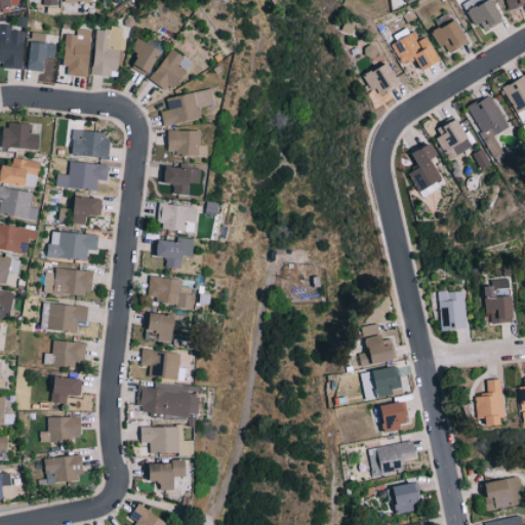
[(479,33),(502,22),(492,0),(467,0),(465,1),(479,33)]
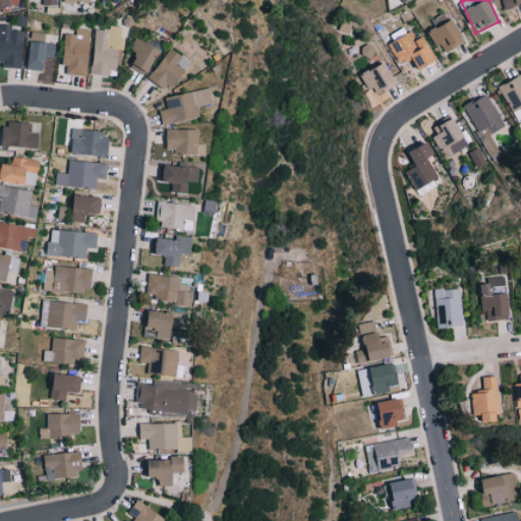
[(520,0),(501,0),(504,9),(520,4),(520,0)]
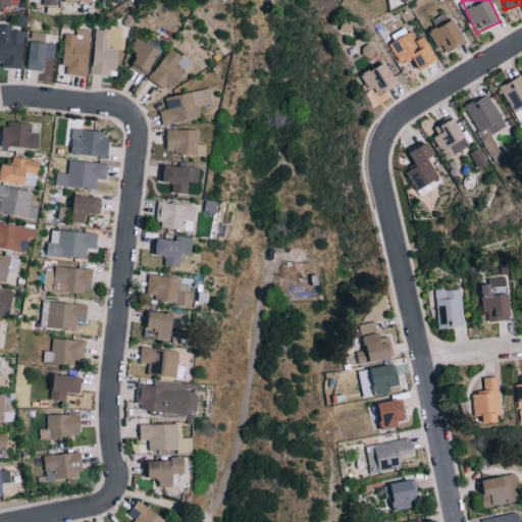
[(431,31),(441,53),(465,43),(450,11),(432,19),(436,28),(431,31)]
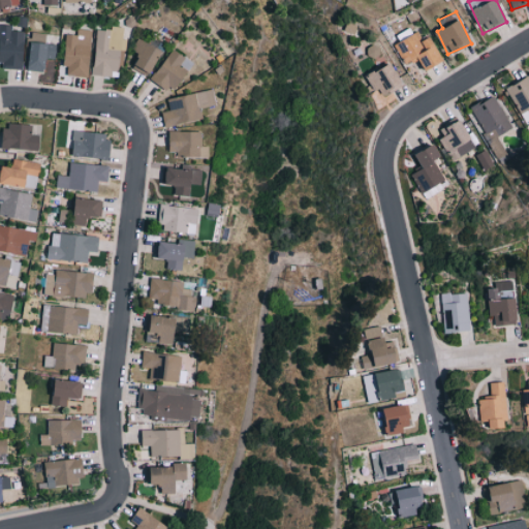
[(12,25),(0,23),(0,38),(0,39),(0,38),(0,67),(24,69),(25,31),(12,30),(12,25)]
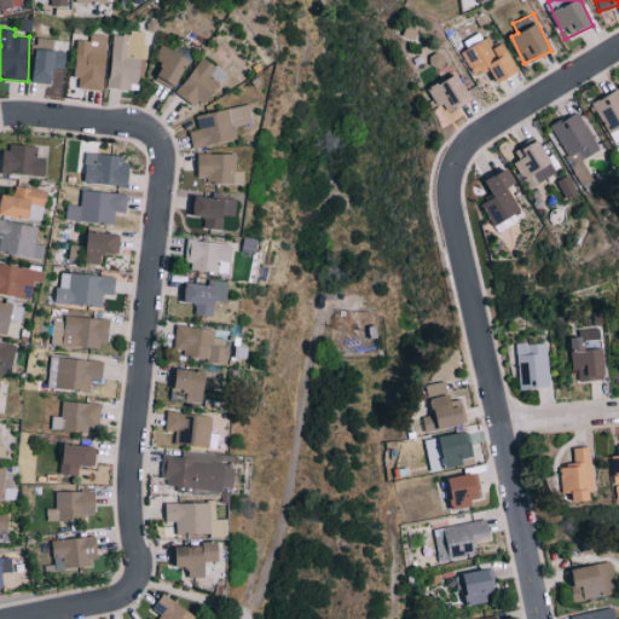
[(113,32),(110,86),(140,87),(142,53),(143,53),(144,34),(113,32)]
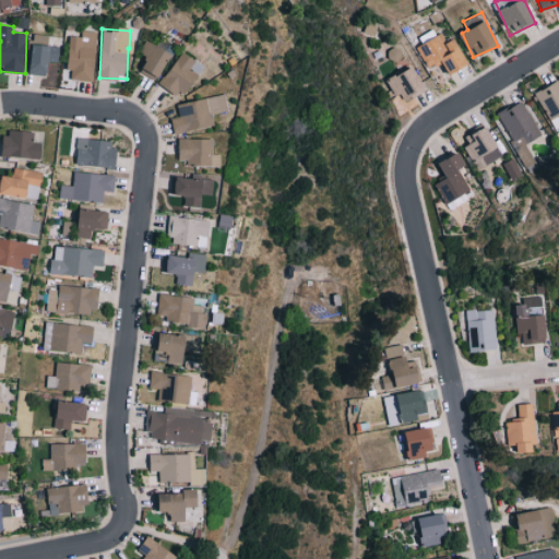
[(95,80),(96,31),(82,31),(82,36),(71,36),(69,79),(95,80)]
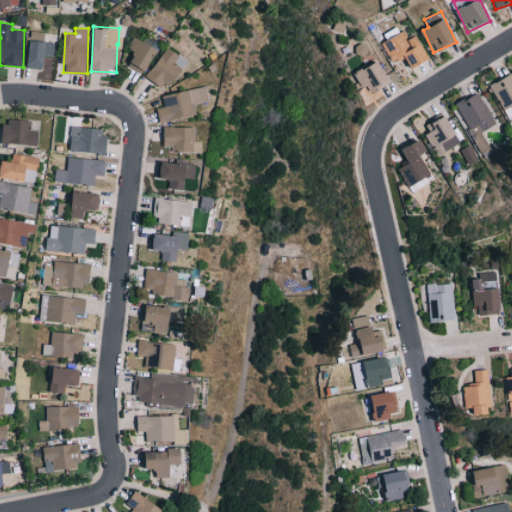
[(29,68),(45,69),(45,56),(54,56),(55,42),(45,42),(45,32),(31,31),(29,68)]
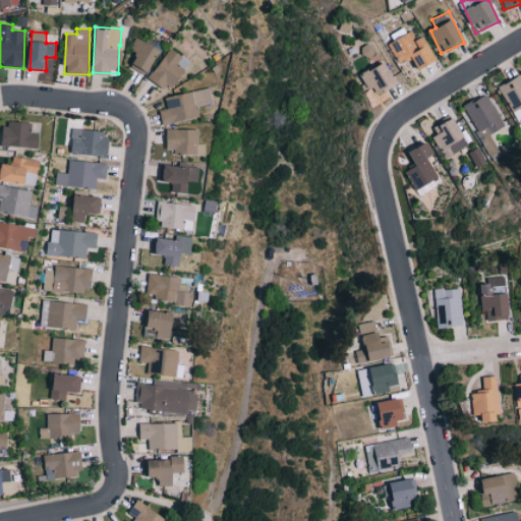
[(437,63),(425,37),(415,41),(412,33),(389,43),(398,65),(413,58),(418,71),(437,63)]
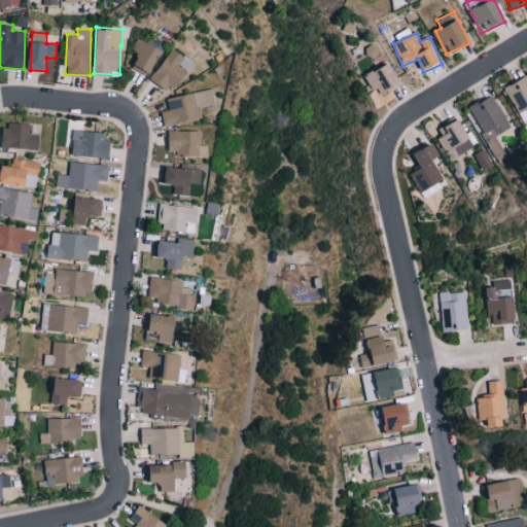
[(132,49),(140,54),(133,69),(149,77),(163,48),(138,37),(132,49)]
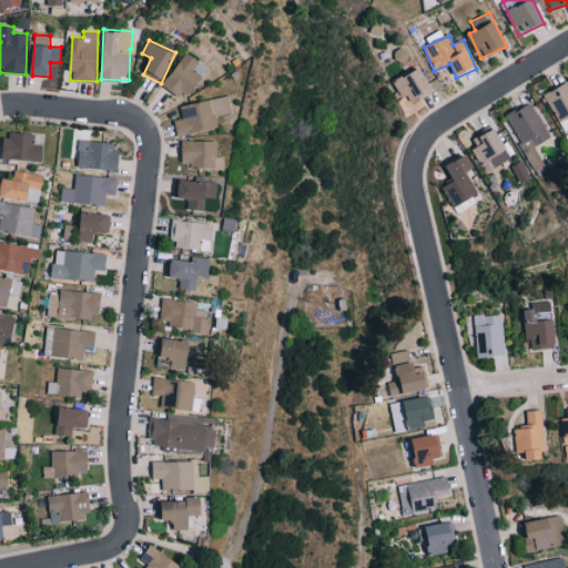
[(186,100),(208,67),(184,51),(163,84),(186,100)]
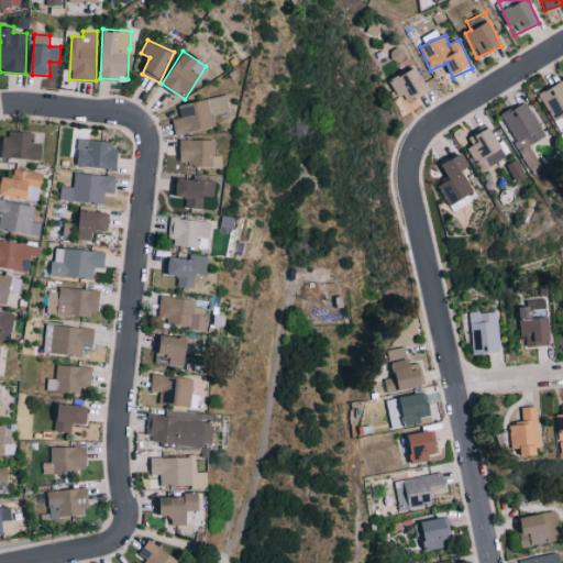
[(401,101),(428,91),(418,67),(392,78),(401,101)]
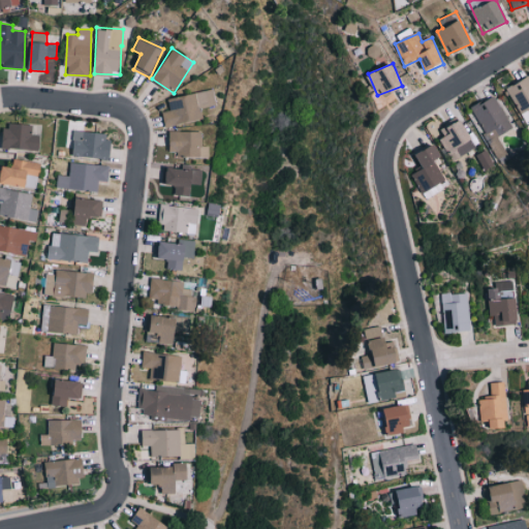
[(528,120),(528,75),(528,73),(503,84),(521,124),(528,120)]
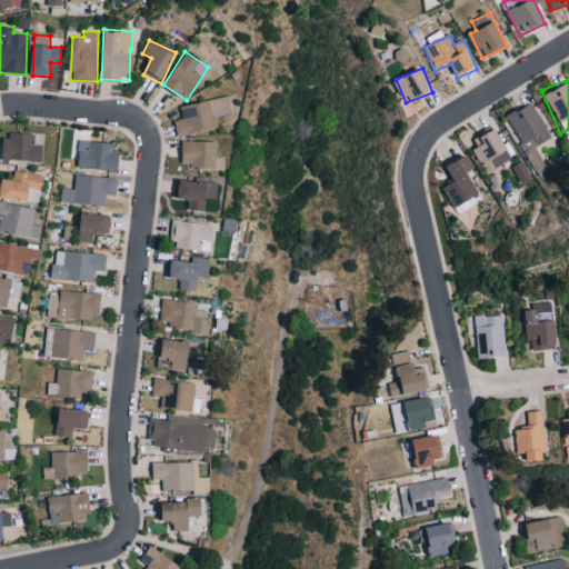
[(218,127),(215,116),(232,112),(229,96),(180,106),(182,118),(175,120),(177,136),(218,127)]
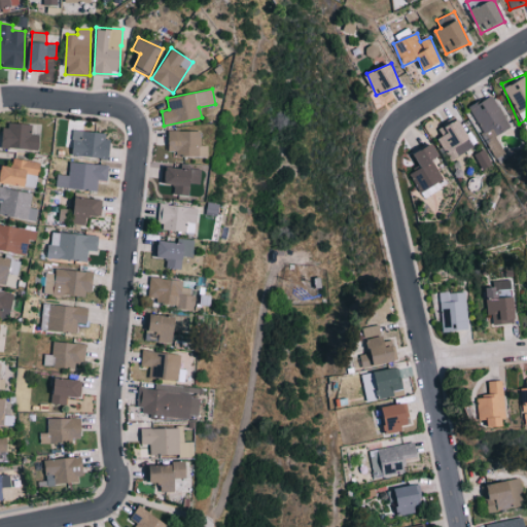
[(470,147),(452,115),(437,124),(448,141),(446,142),(454,156),(470,147)]
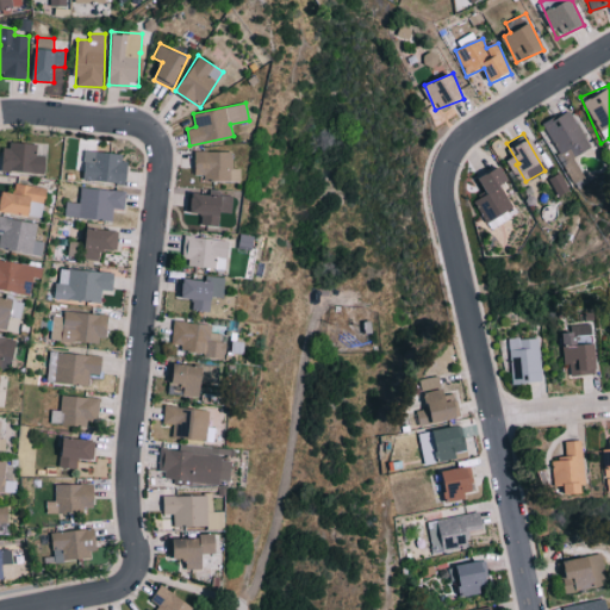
[(47,155),(36,155),(37,143),(5,141),(4,170),(45,173),(47,155)]
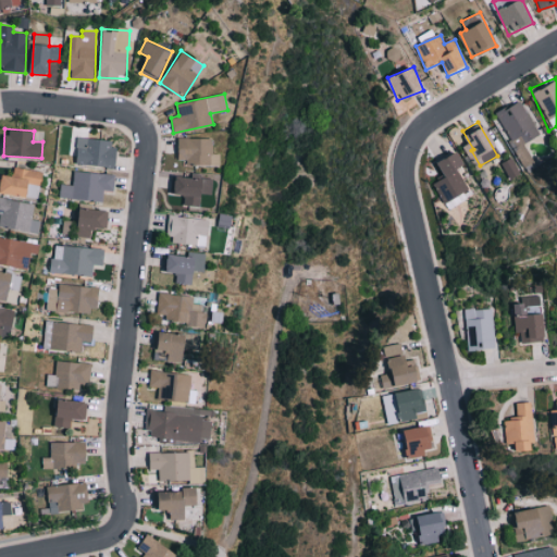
[(74,162),(115,168),(119,148),(111,147),(111,140),(78,136),(74,162)]
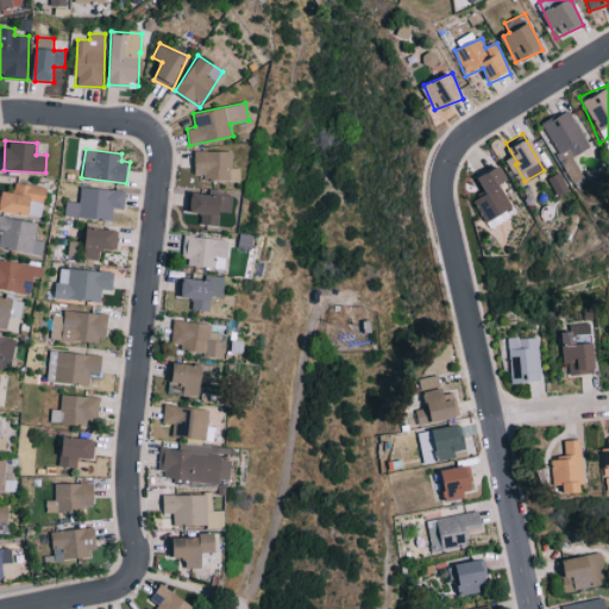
[(195,175),(203,175),(203,180),(239,180),(239,164),(230,164),(231,151),(195,150),(195,175)]
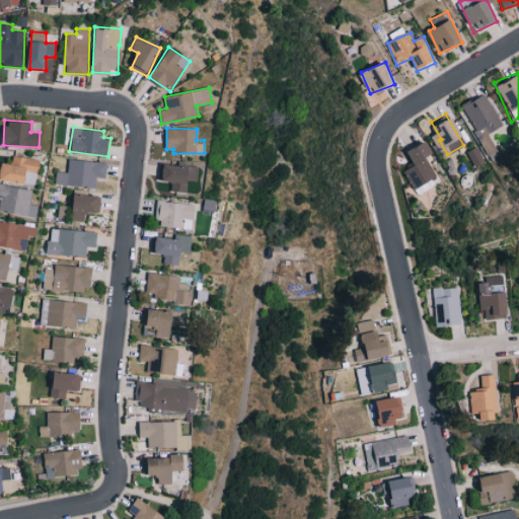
[(426,155),(427,155),(422,139),(399,148),(406,166),(400,168),(408,187),(434,176),(426,155)]
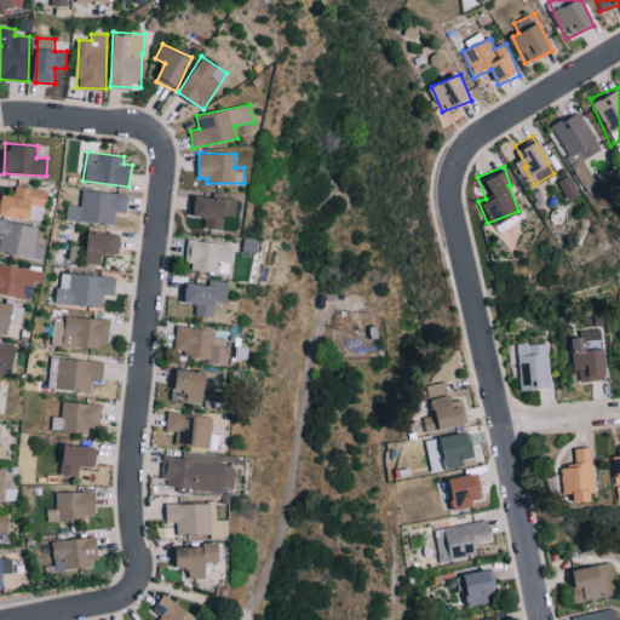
[(0,214),(44,219),(47,190),(16,187),(15,195),(0,193),(0,214)]
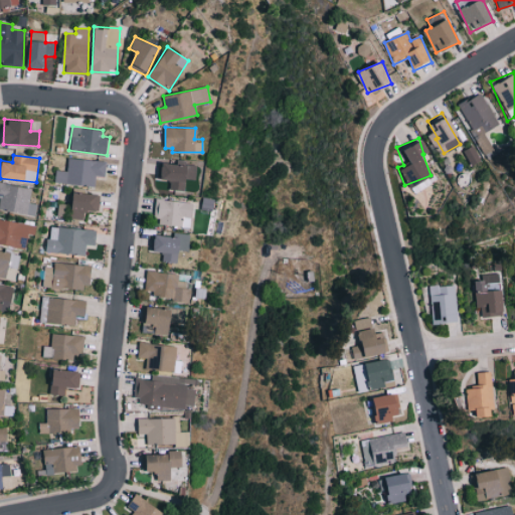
[(95,185),(96,175),(105,176),(106,160),(67,158),(67,170),(55,169),(54,183),(95,185)]
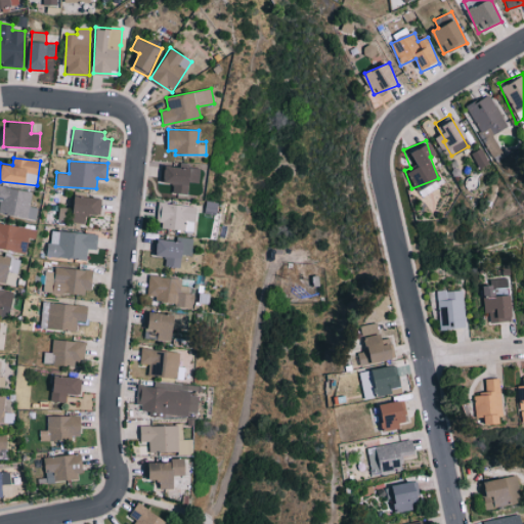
[(165,182),(174,183),(173,190),(198,193),(198,198),(202,199),(206,170),(167,164),(165,182)]
